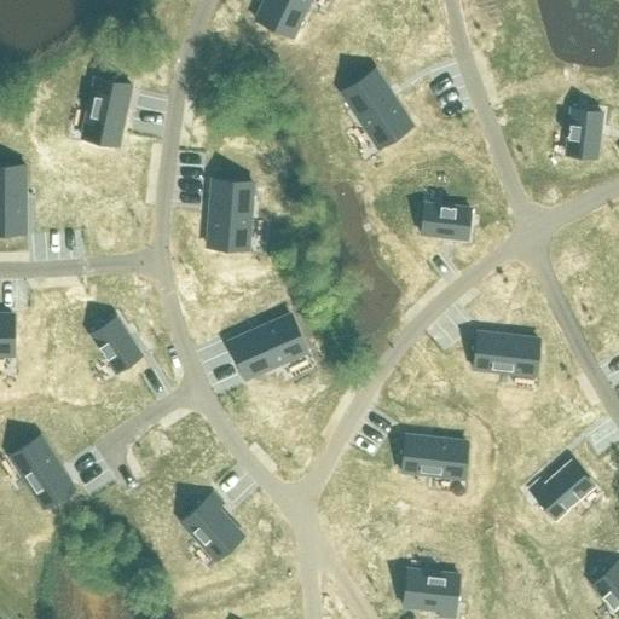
[(264,0),(255,19),(293,38),(310,0),(264,0)]
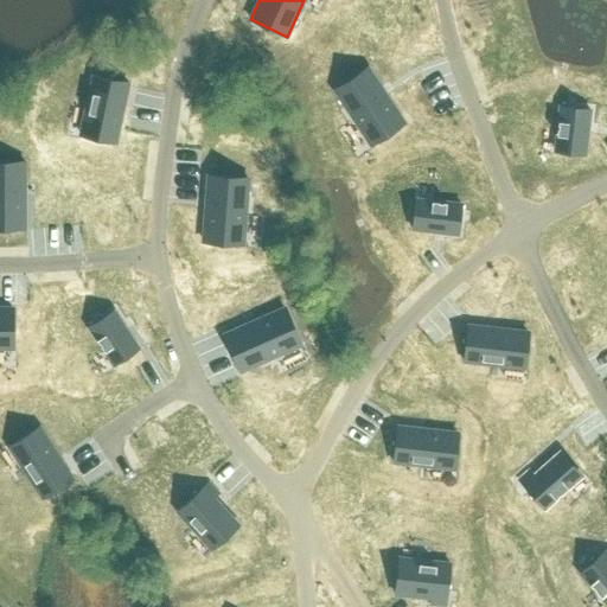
[(369,68),(334,89),(372,146),(406,123),(369,68)]
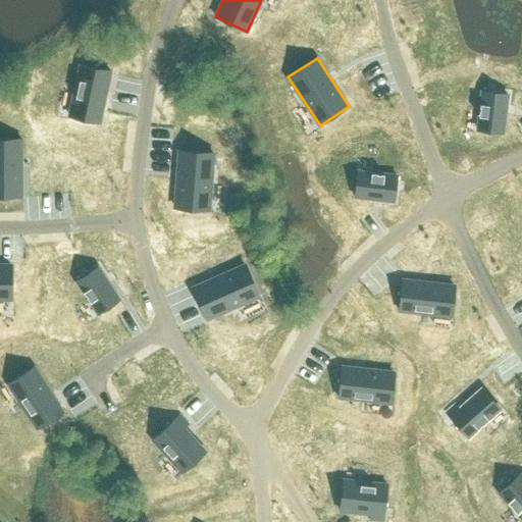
[(80,64),(68,116),(99,123),(110,71),(80,64)]
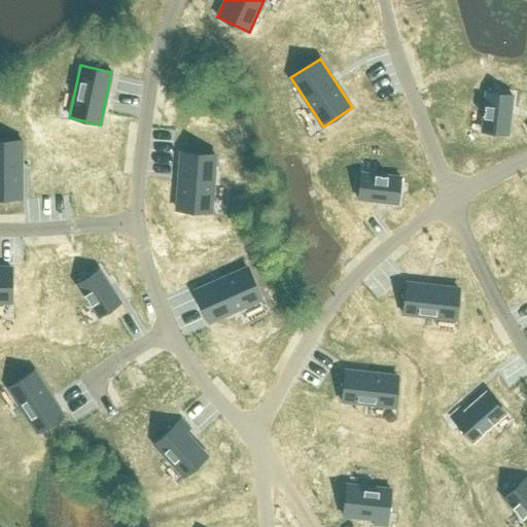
[(486,92),(482,132),(507,135),(512,95),(486,92)]
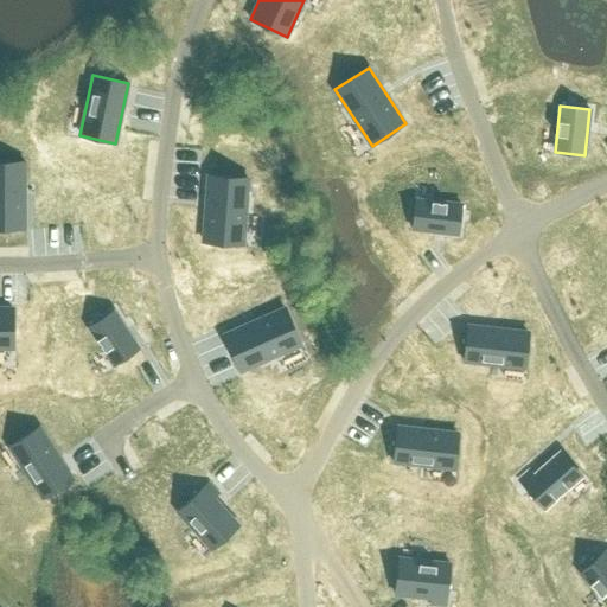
[(0,160),(0,228),(25,229),(25,161),(0,160)]
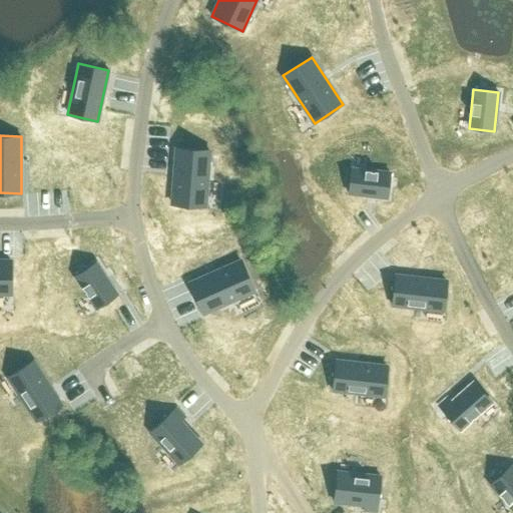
[(175,147),(170,204),(203,206),(209,150),(175,147)]
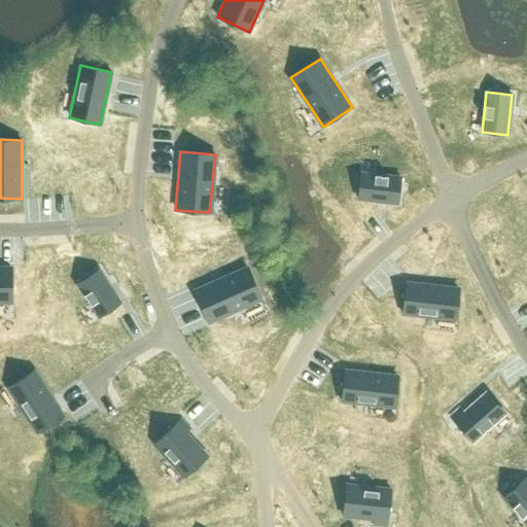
[(360,173),(358,199),(397,203),(400,177),(360,173)]
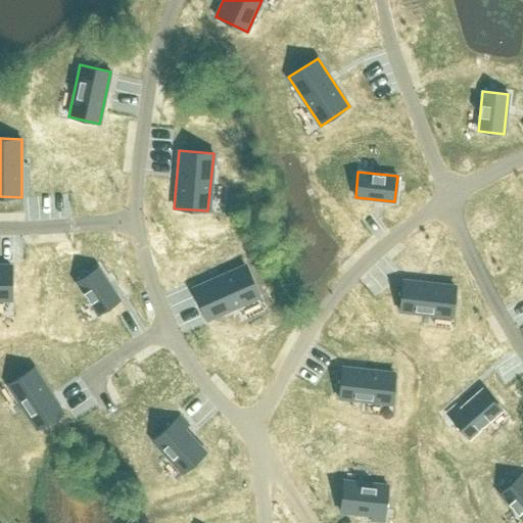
[(0,265),(0,299),(11,300),(11,265),(0,265)]
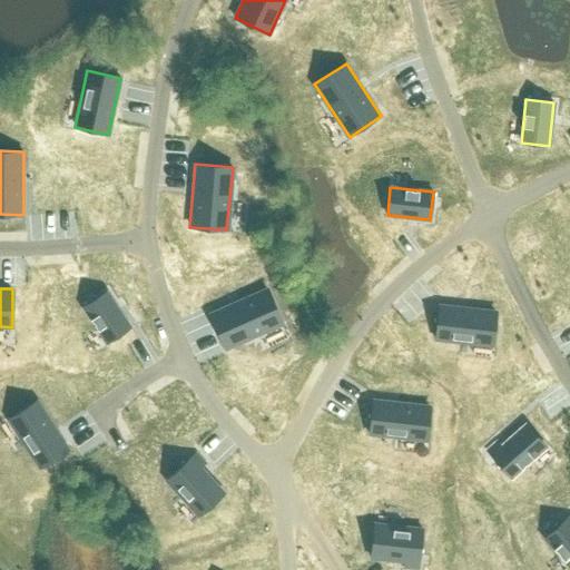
[(267,288),(210,314),(225,349),(283,323),(267,288)]
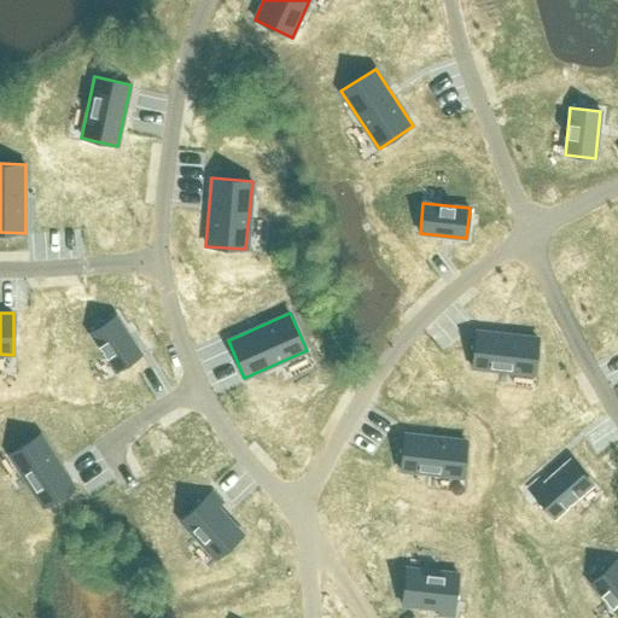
[(116,315),(89,332),(116,372),(141,355),(116,315)]
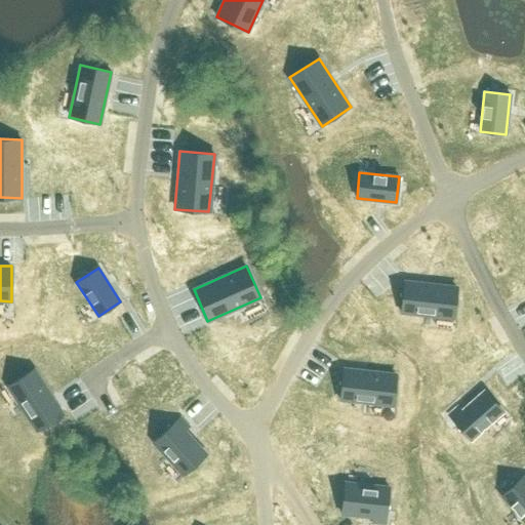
[(404,281),(401,313),(453,319),(457,287),(404,281)]
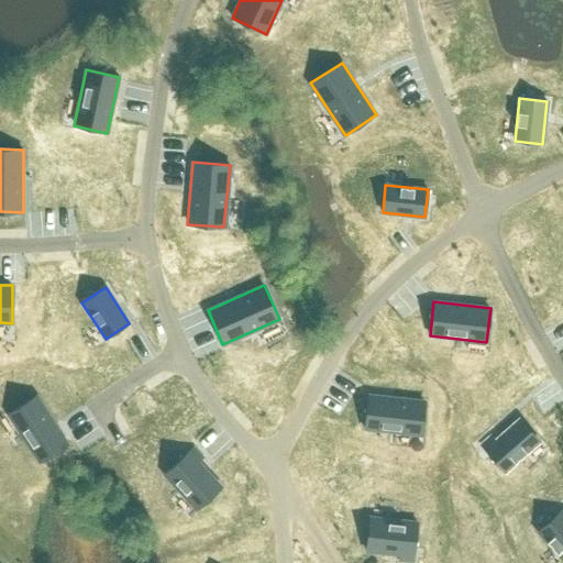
[(368,395),(364,429),(421,435),(426,401),(368,395)]
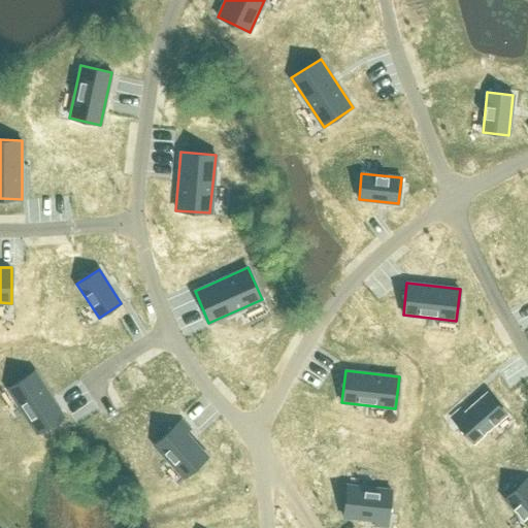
[(34,371),(7,388),(36,433),(63,416),(34,371)]
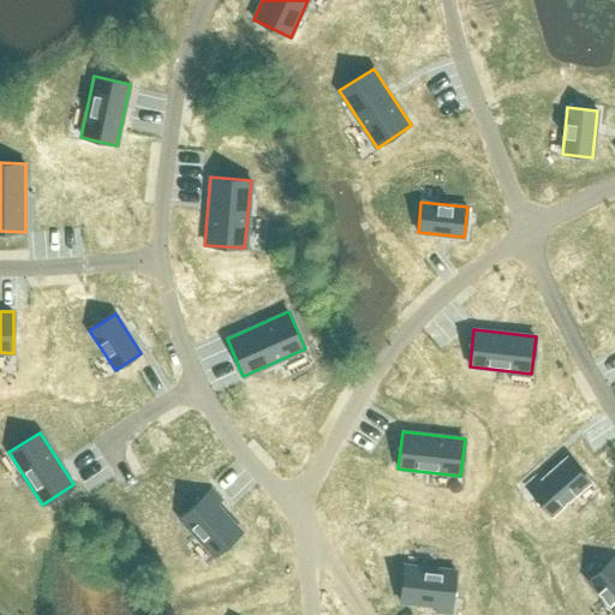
[(536,477),(525,485),(551,515),(589,482),(568,458),(539,482),(536,477)]
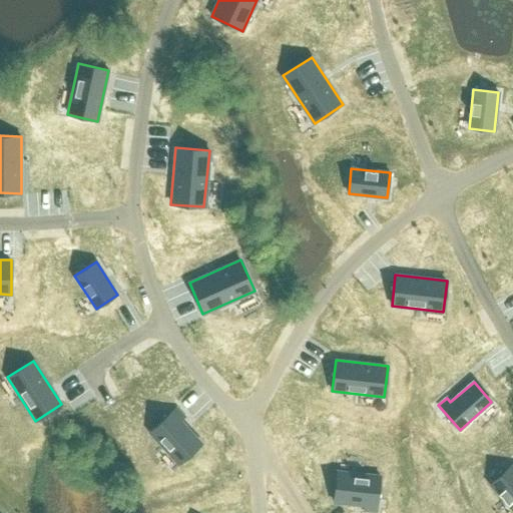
[(176,408),(150,432),(179,464),(202,444),(181,421),(185,417),(176,408)]
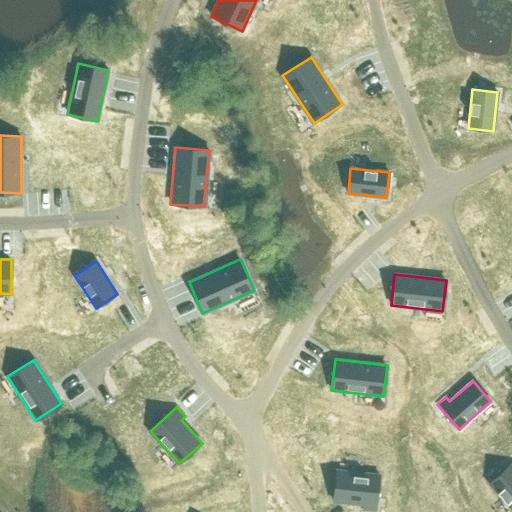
[(511,462),(489,483),(511,509),(511,462)]
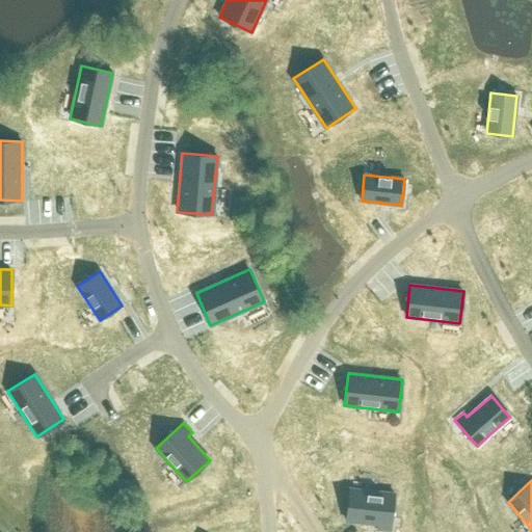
[(349,488),(346,520),(377,524),(376,530),(390,531),(395,494),(349,488)]
